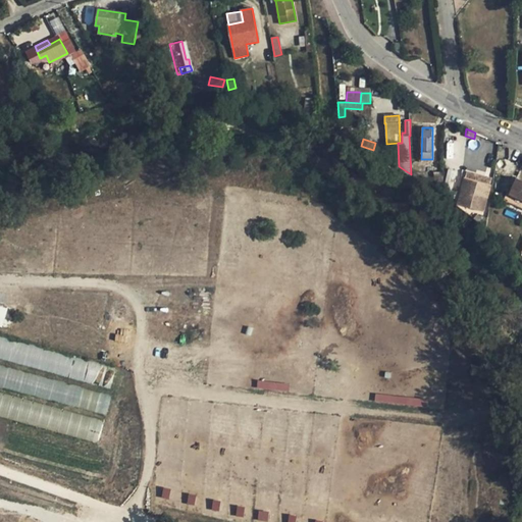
[(492,178),(467,171),(465,177),(490,185),(492,178)]
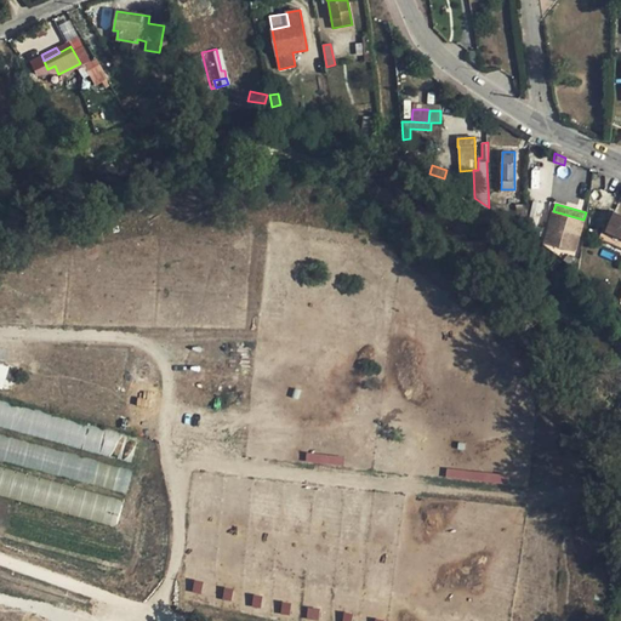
[(527,205),(517,206),(517,223),(527,223),(527,205)]
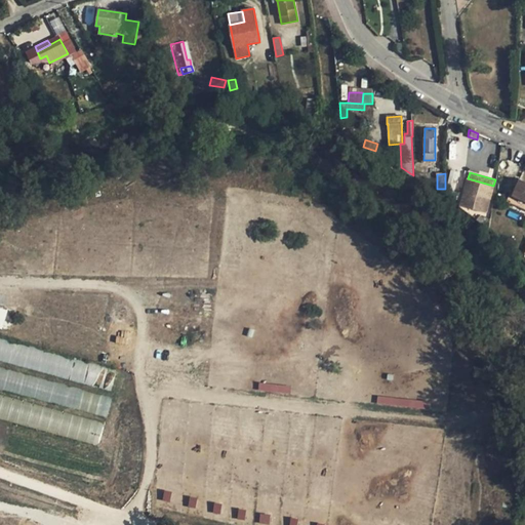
[(493,186),(468,178),(460,205),(487,212),(493,186)]
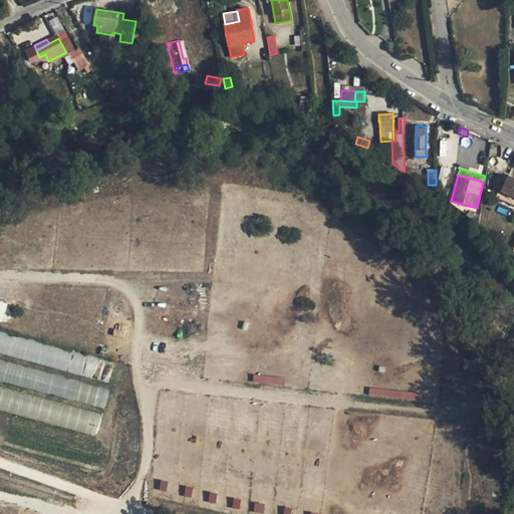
[(513,177),(509,175),(502,192),(513,196),(513,177)]
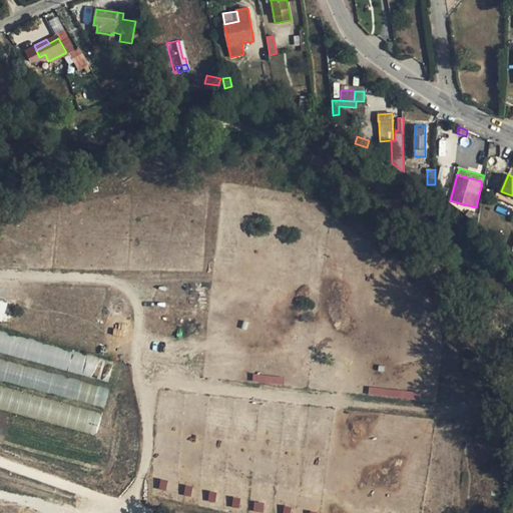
[(450,189),(442,186),(441,193),(448,195),(450,189)]
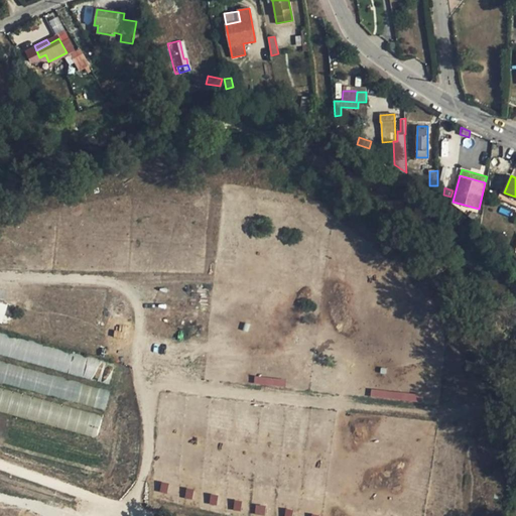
[(515,197),(504,192),(501,200),(515,206),(515,197)]
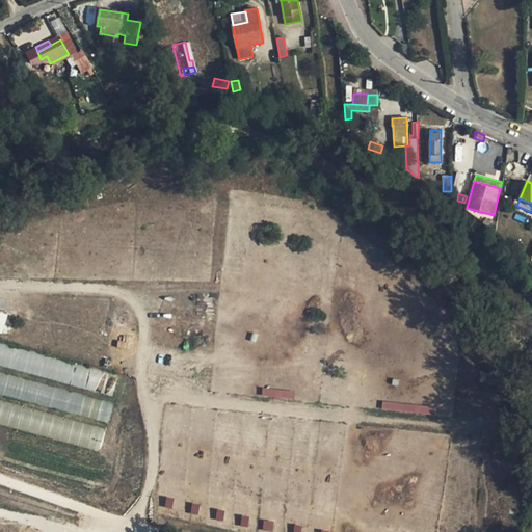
[(498,221),(490,220),(489,221),(487,225),(496,231),(498,221)]
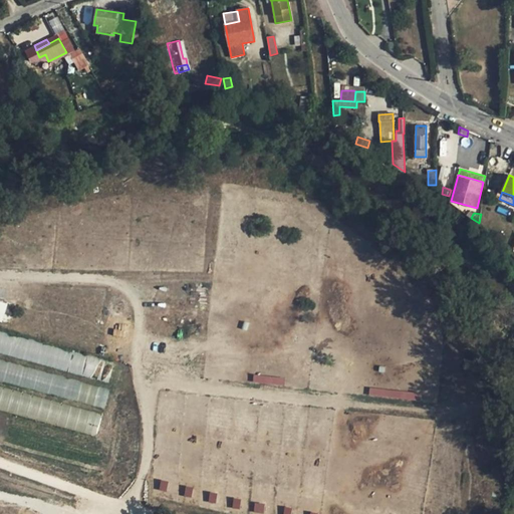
[(112,334),(122,337),(126,326),(115,323),(112,334)]
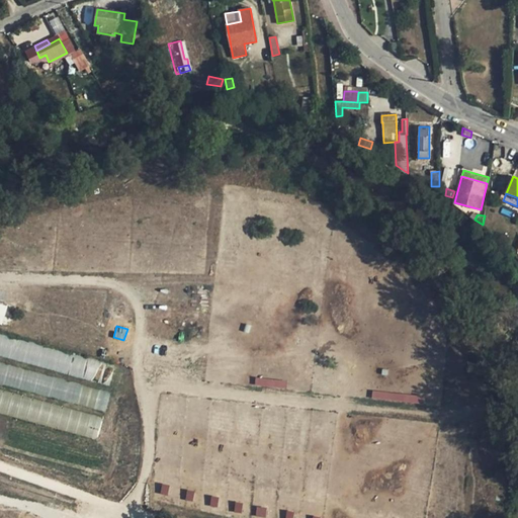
[(112,366),(0,335),(0,357),(106,386),(112,366)]
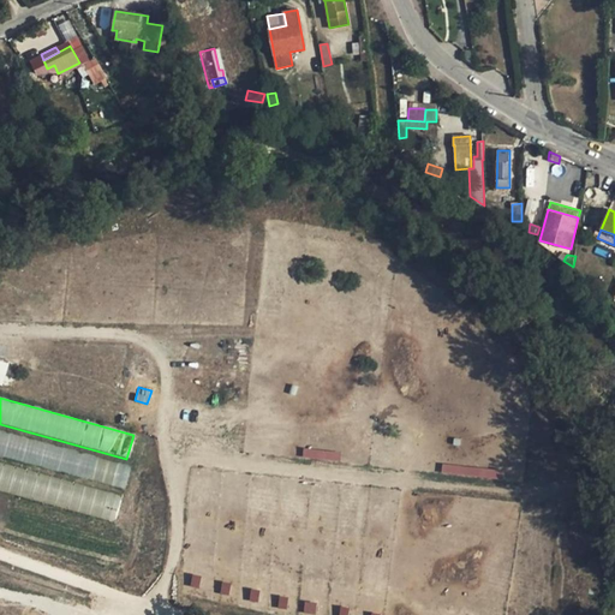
[(131,466),(0,431),(0,455),(125,489),(131,466)]
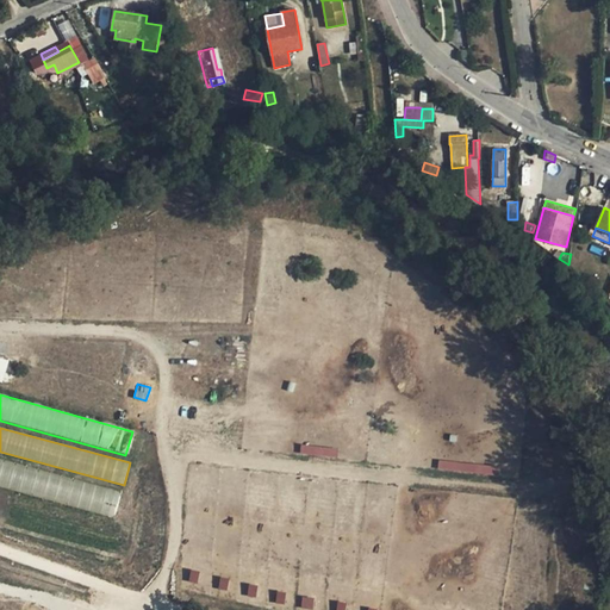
[(337,448),(300,444),(299,454),(336,458),(337,448)]
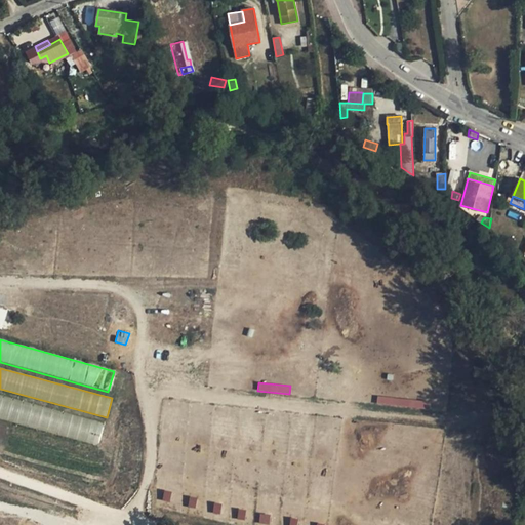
[(98,422),(0,394),(0,416),(92,441),(98,422)]
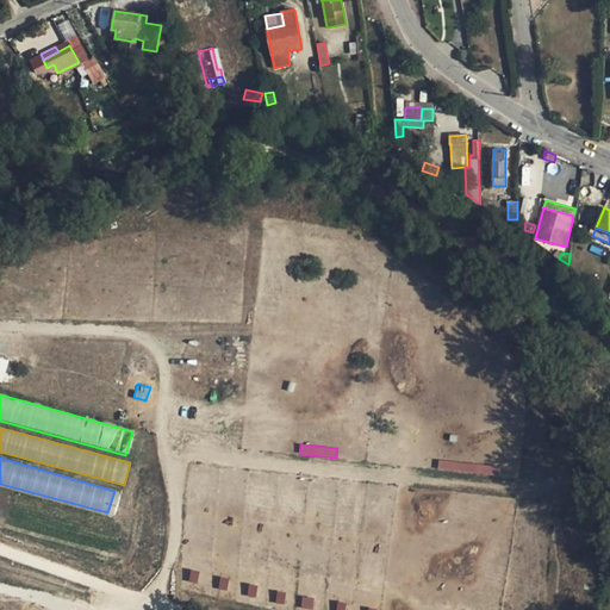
[(439,460),(437,470),(491,475),(492,466),(439,460)]
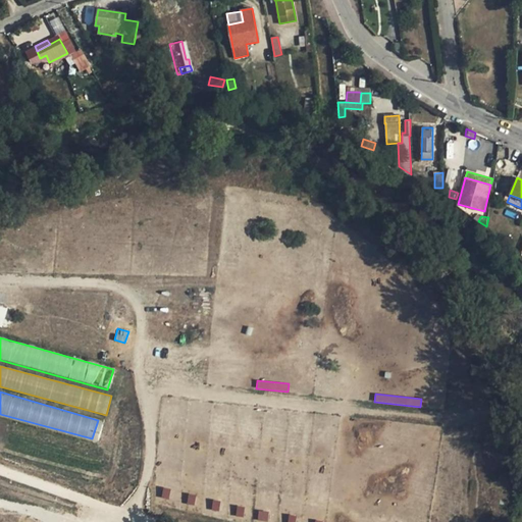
[(163,487),(161,497),(168,499),(171,488),(163,487)]
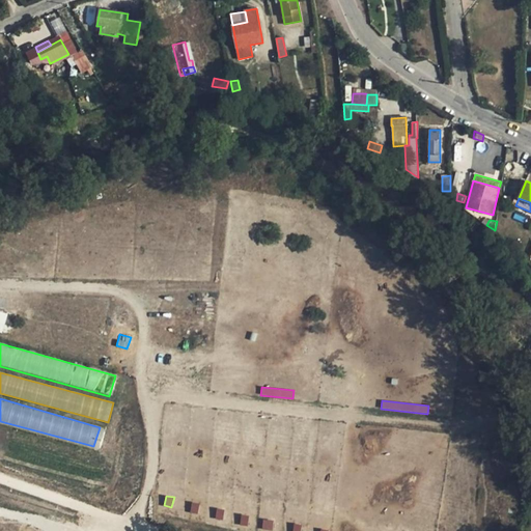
[(192,502),(190,512),(198,514),(200,503),(192,502)]
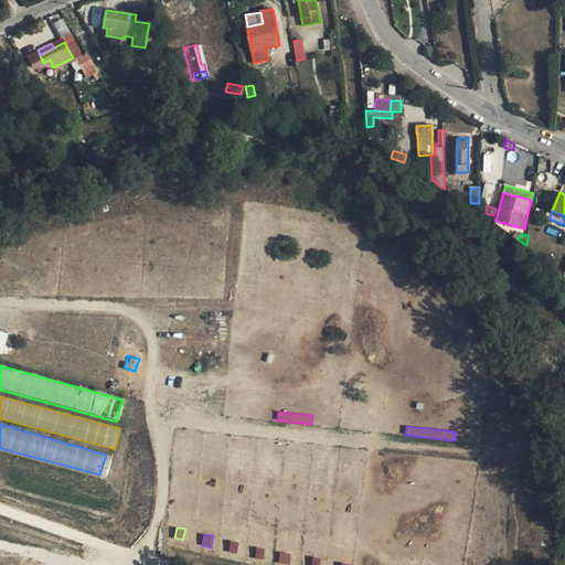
[(236,553),(238,543),(231,541),(228,552),(236,553)]
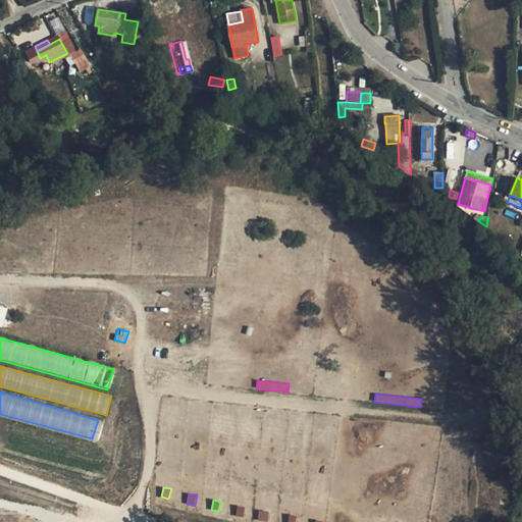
[(243,517),(245,508),(237,507),(236,516),(243,517)]
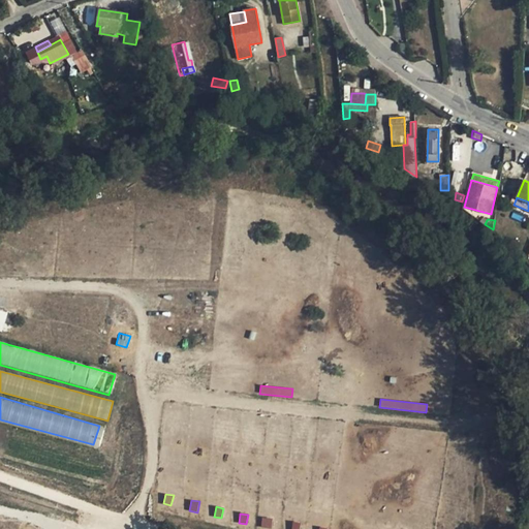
[(260,527),(271,528),(272,518),(261,518),(260,527)]
